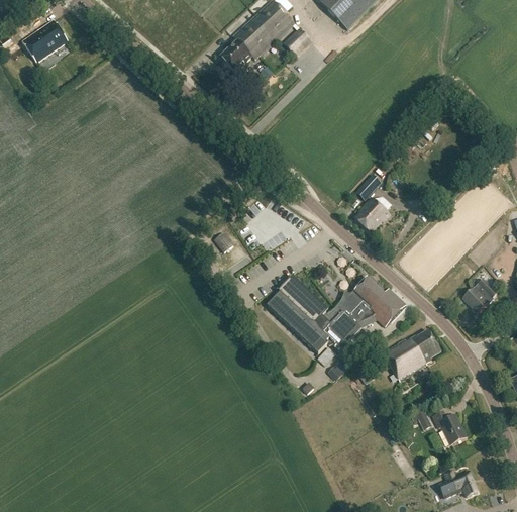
[(273,0),(234,35),(238,40),(221,56),(234,70),(243,62),(245,63),(252,56),(255,60),(293,25),(298,30),(284,43),(295,56),(311,40),(275,0),(273,0)]
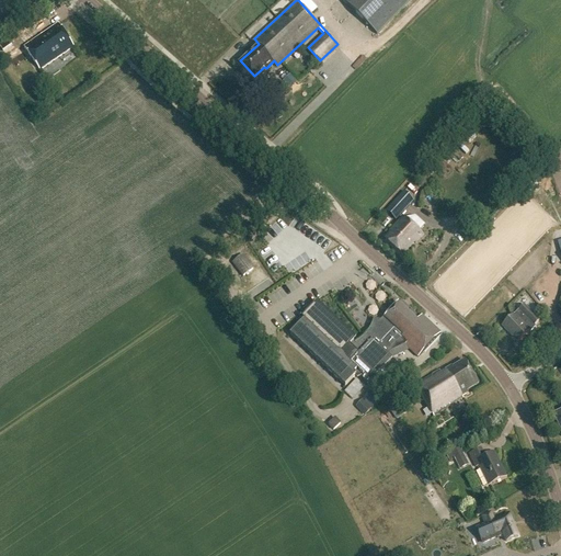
[(249,0),(244,3),(255,18),(264,12),(255,0),(249,0)]
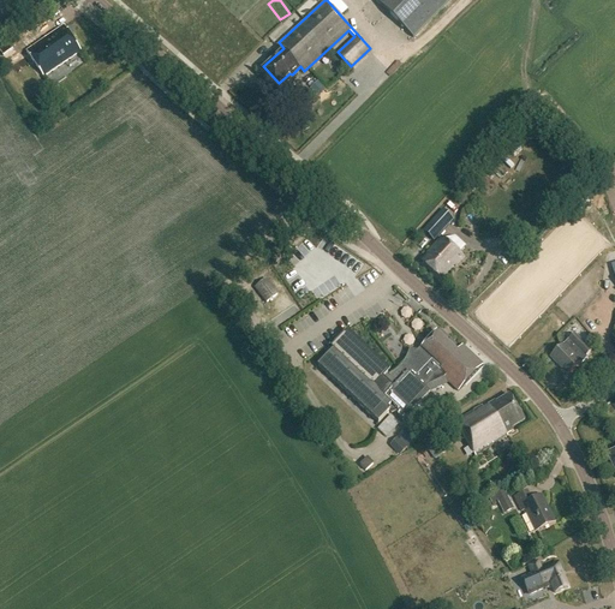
[(380,0),(413,33),(446,0),(380,0)]
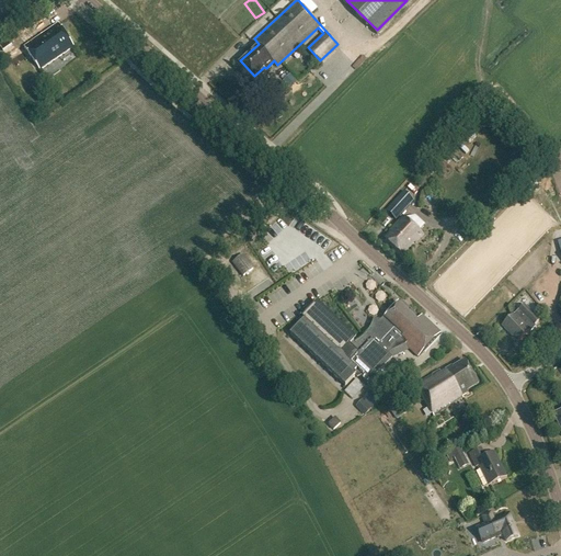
[(241,8),(235,15),(247,26),(254,19),(241,8)]
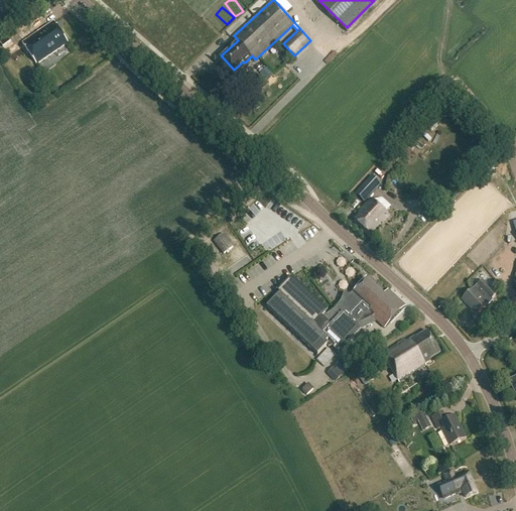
[(53,18),(21,41),(35,62),(69,39),(53,18)]
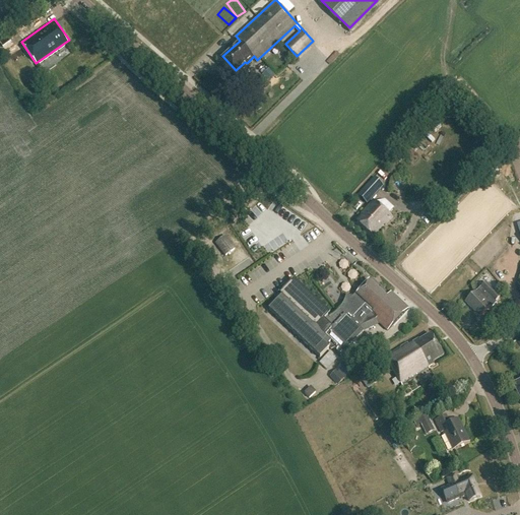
[(1,49),(7,58),(13,54),(7,45),(1,49)]
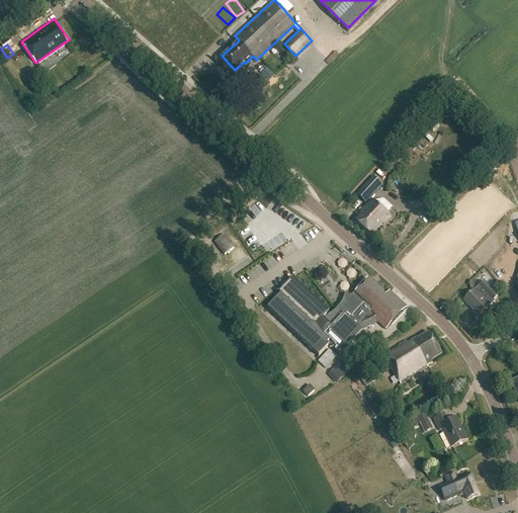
[(371,171),(355,189),(365,198),(381,180),(371,171)]
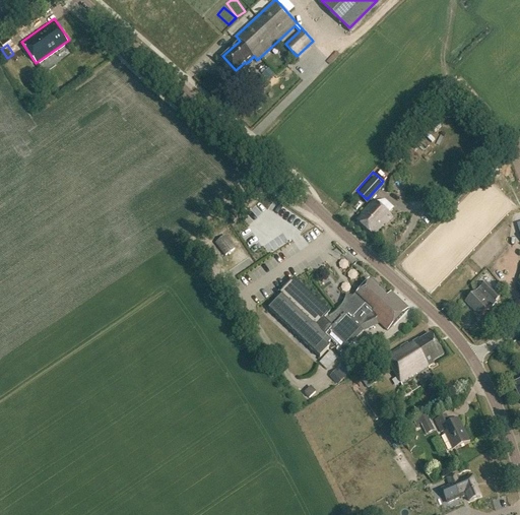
[(283,208),(271,195),(264,201),(275,214),(283,208)]
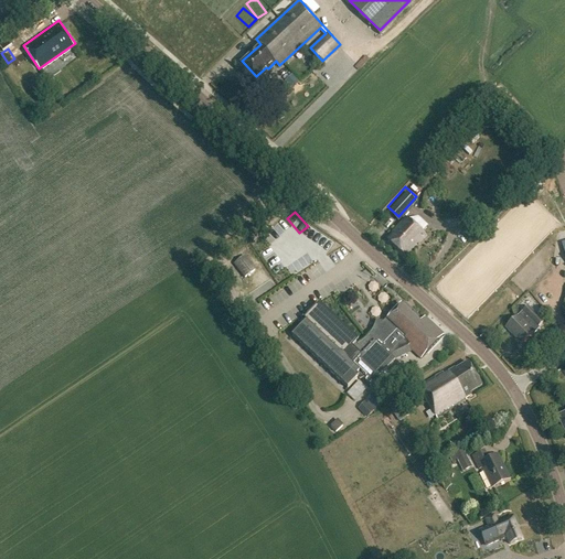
[(405,215),(392,230),(393,232),(387,238),(404,254),(416,240),(417,242),(425,233),(405,215)]
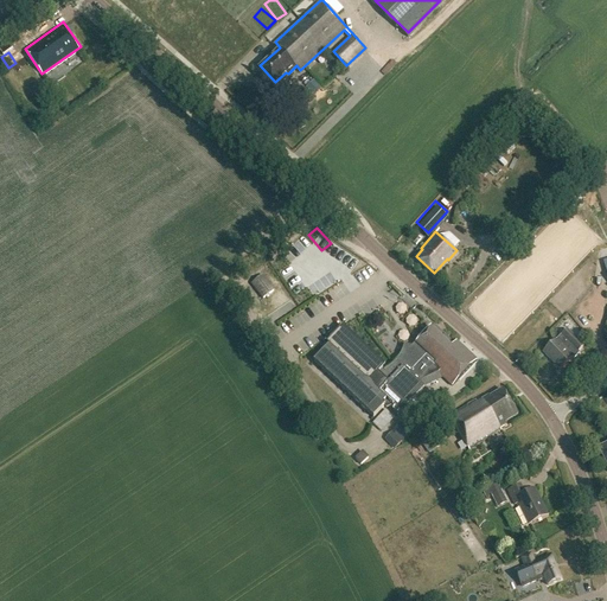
[(360,268),(353,275),(359,282),(366,275),(360,268)]
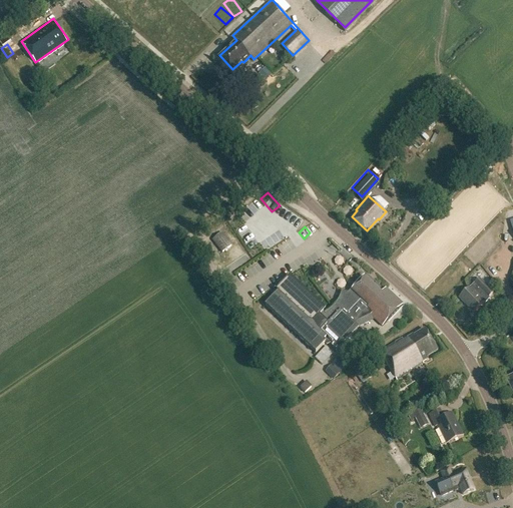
[(223,228),(213,236),(223,249),(233,241),(223,228)]
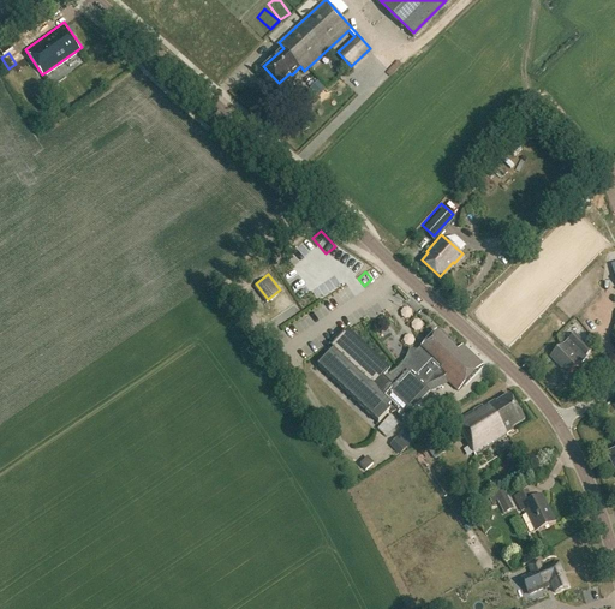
[(329,348),(317,362),(318,363),(378,419),(389,407),(392,410),(398,406),(406,415),(430,389),(424,383),(445,374),(458,387),(483,360),(464,344),(458,346),(437,327),(422,344),(418,348),(410,346),(410,345),(408,347),(408,348),(407,351),(407,352),(406,354),(405,356),(405,357),(404,359),(402,360),(401,362),(400,363),(399,364),(398,365),(396,366),(395,368),(394,369),(393,370),(392,370),(389,371),(366,348),(345,329),(332,342),(329,341),(329,342),(333,346),(330,348),(329,348)]
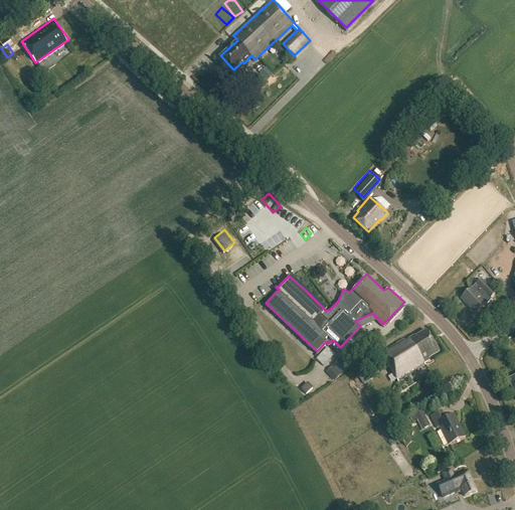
[(495,290),(482,276),(472,285),(462,296),(475,310),(486,299),(487,301),(492,296),(491,295),(495,290)]
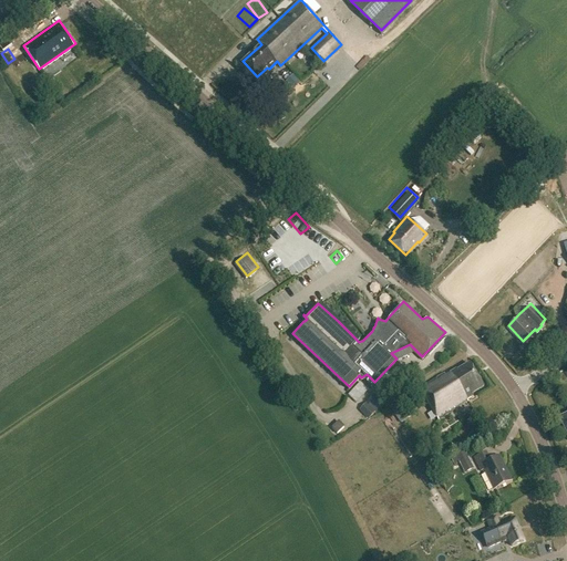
[(457,366),(456,365),(445,372),(444,370),(420,385),(439,416),(468,397),(467,395),(473,392),(472,391),(484,383),(470,360),(457,366)]
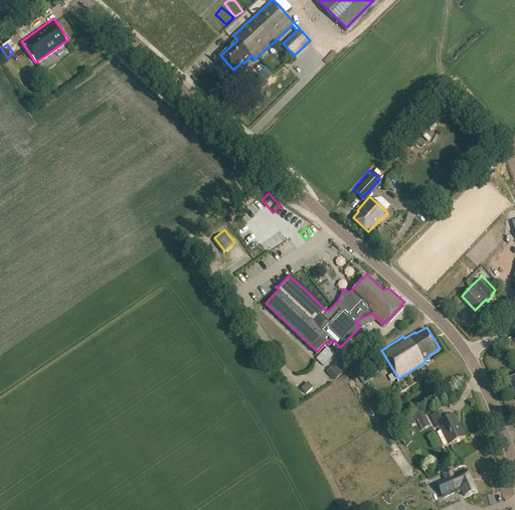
[(327,344),(316,355),(323,362),(334,350),(327,344)]
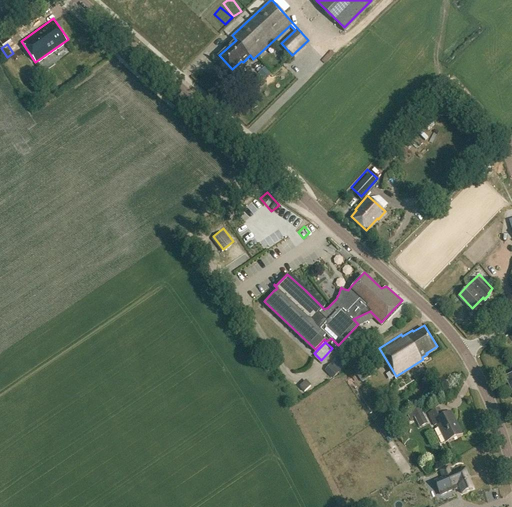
[(338,354),(331,360),(339,367),(345,361),(338,354)]
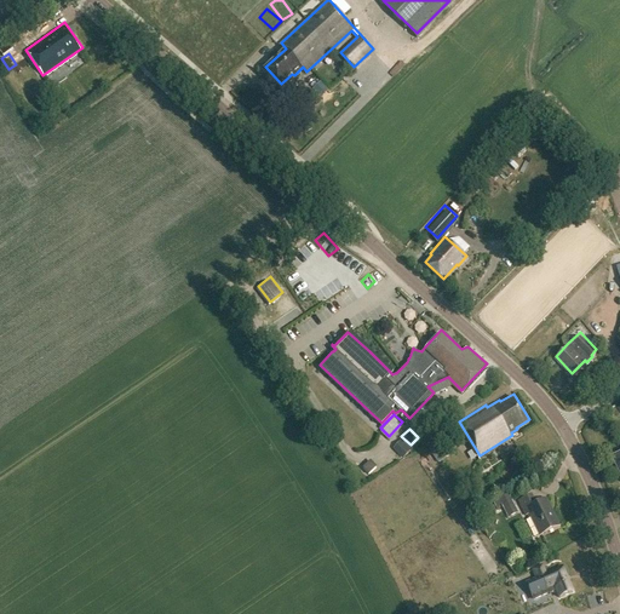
[(401,436),(394,443),(403,453),(411,445),(401,436)]
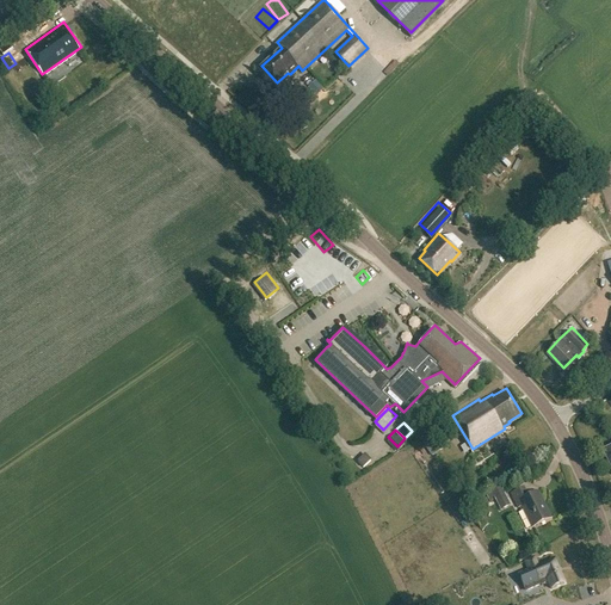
[(357,457),(363,463),(371,456),(368,452),(365,450),(360,454),(357,457)]
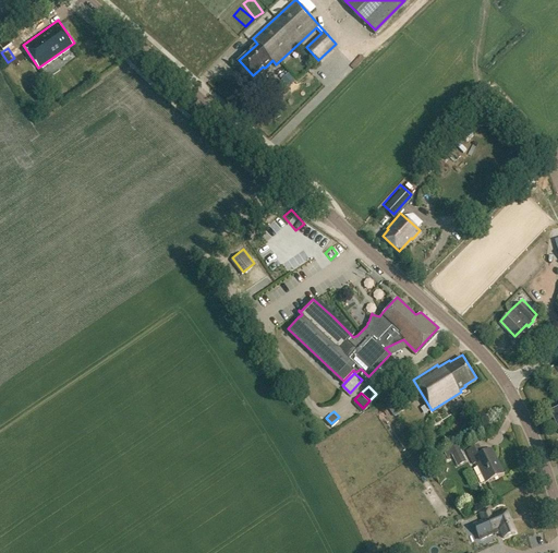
[(465,456),(458,441),(448,445),(456,460),(465,456)]
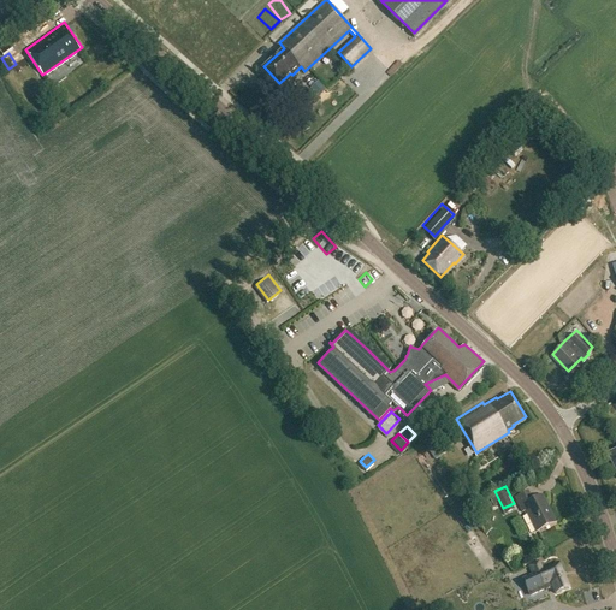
[(528,487),(515,493),(522,508),(526,507),(537,528),(556,519),(543,492),(532,497),(528,487)]
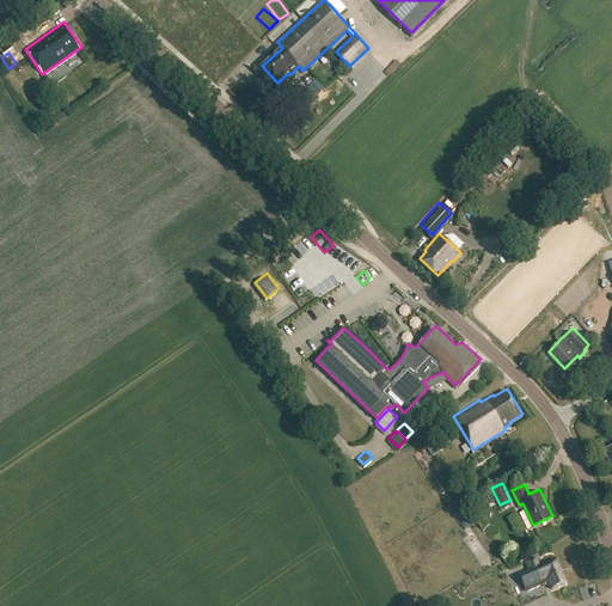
[(545,570),(552,586),(565,580),(555,556),(538,563),(534,554),(526,558),(533,575),(545,570)]
